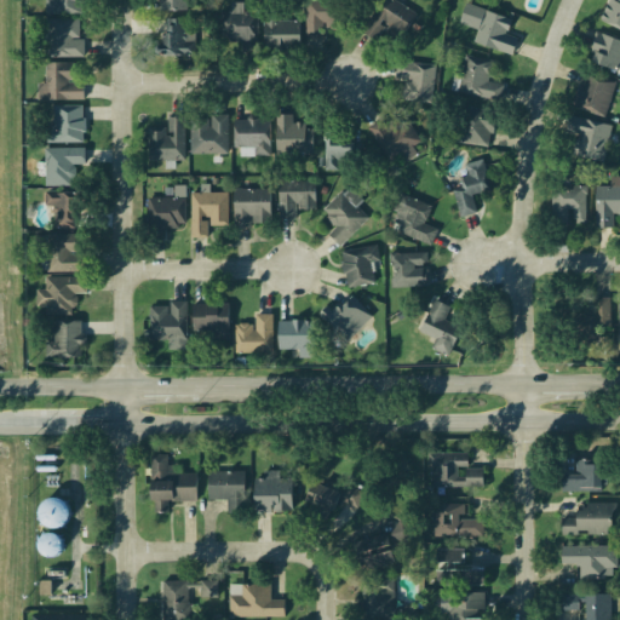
[(45,0),(45,13),(80,15),(80,0),(45,0)]
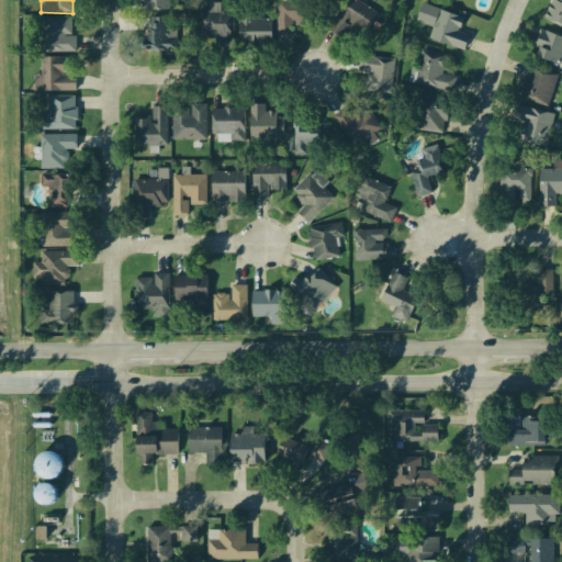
[(144,0),(144,9),(167,9),(166,0),(144,0)]
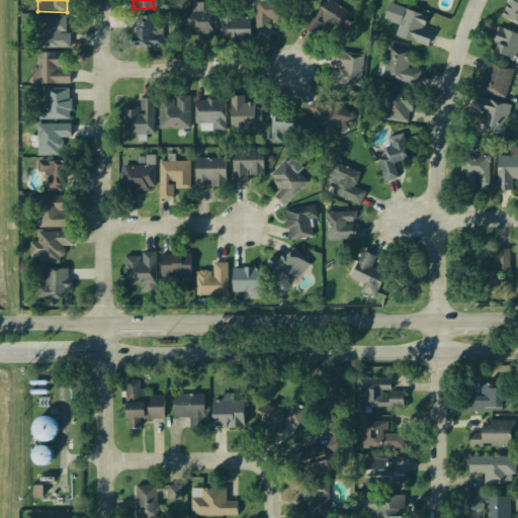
[(255,32),(270,32),(270,23),(281,23),(282,1),(255,0),(255,32)]
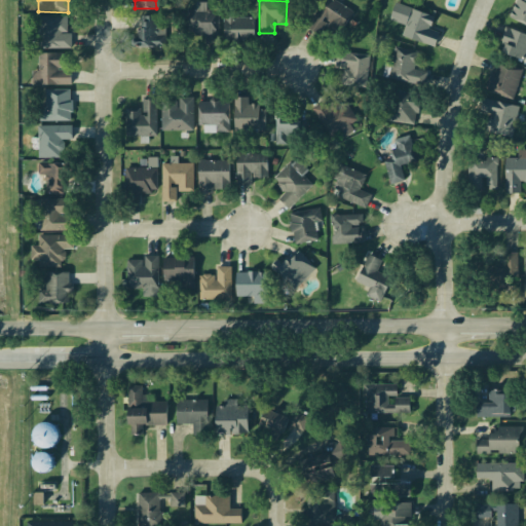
[(331,0),(321,0),(307,28),(321,35),(326,25),(342,34),(353,11),(331,0)]
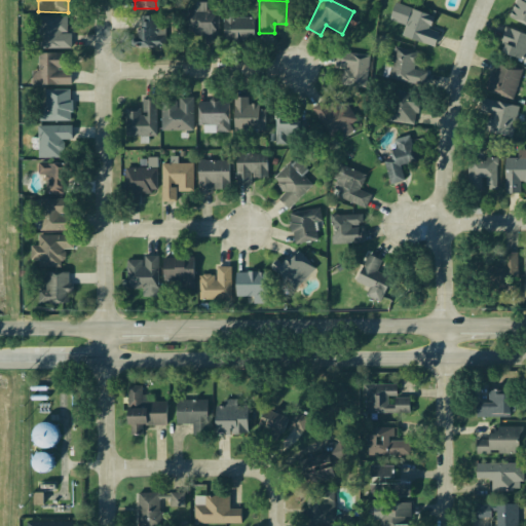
[(525,0),(517,0),(512,20),(525,24),(525,0)]
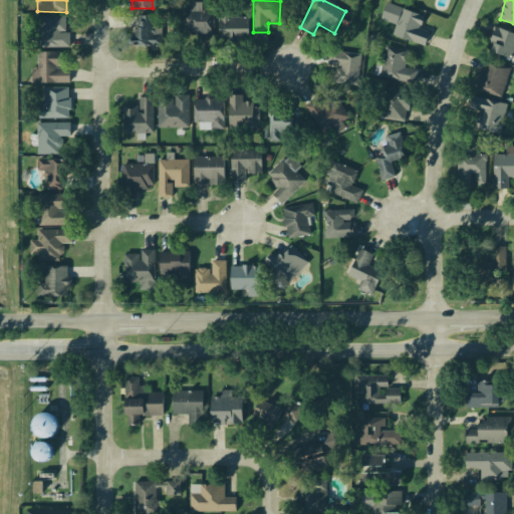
[(213,11),(202,11),(202,2),(191,2),(191,9),(183,9),(183,30),(192,30),(192,35),(200,35),(200,42),(214,42),(213,11)]
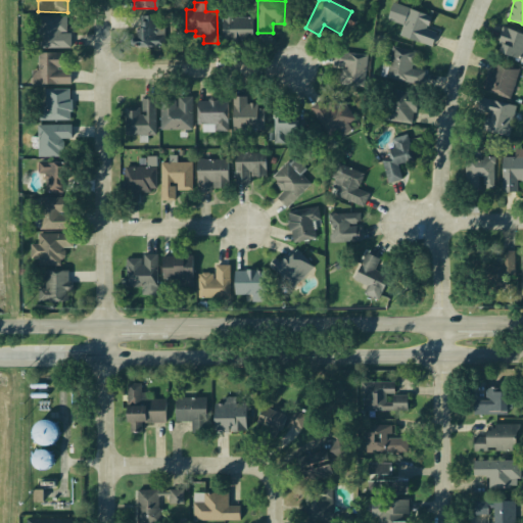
[(406,4),(431,13),(425,30),(435,34),(430,47),(394,35),(406,4)]
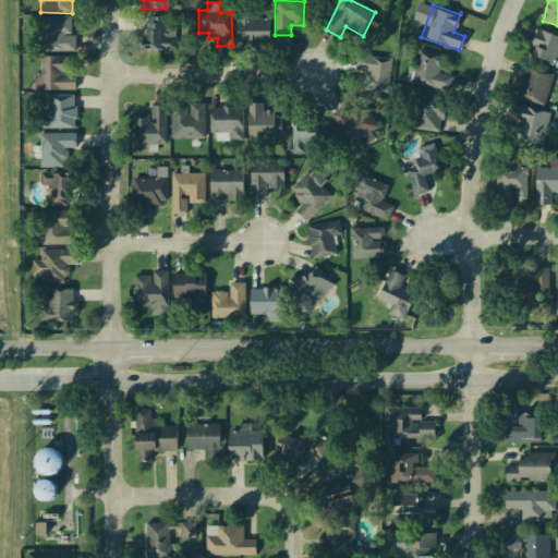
[(251,19),(251,12),(237,12),(238,44),(270,44),(269,19),(251,19)]
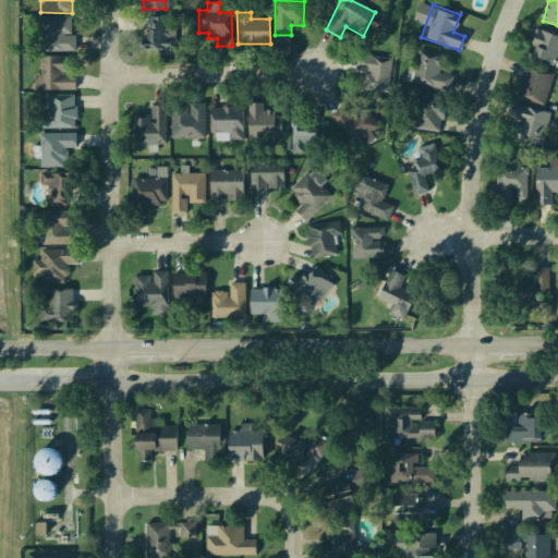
[(36,16),(70,17),(69,52),(36,51),(36,16)]
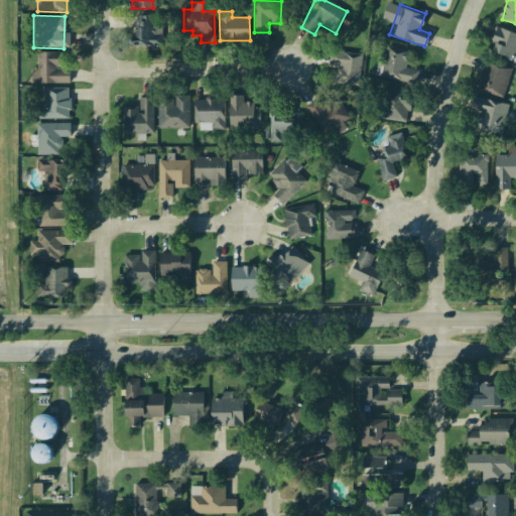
[(130,38),(130,46),(162,45),(161,15),(137,15),(137,37),(130,38)]
